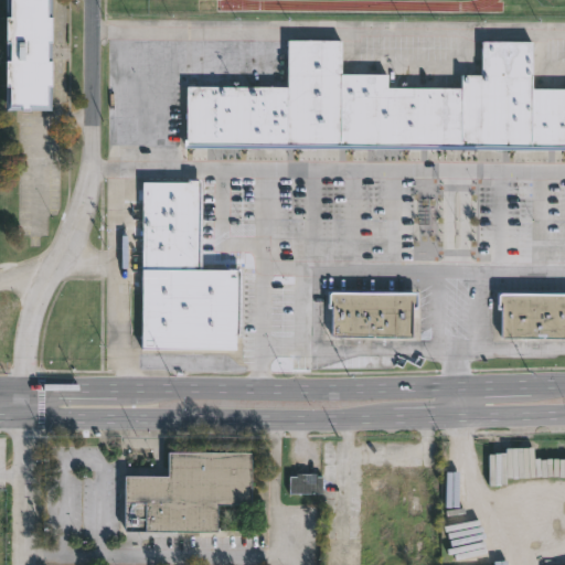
[(19,112),(7,112),(6,0),(52,0),(53,112),(19,112)]
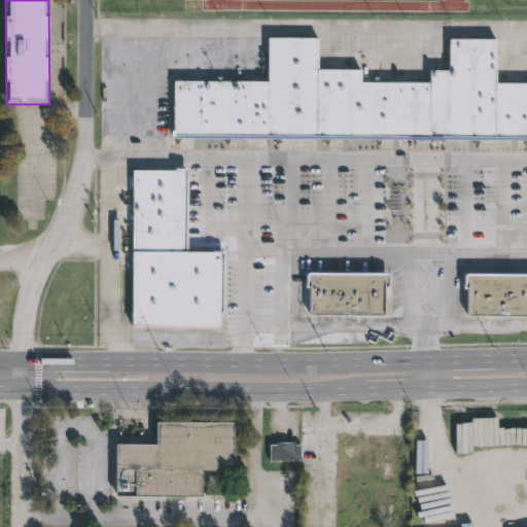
[(526,139),(171,136),(172,80),(267,81),(267,36),(317,37),(317,68),(360,68),(360,81),(429,81),(429,69),(449,69),(449,38),(495,38),(495,81),(526,81),(526,139)]
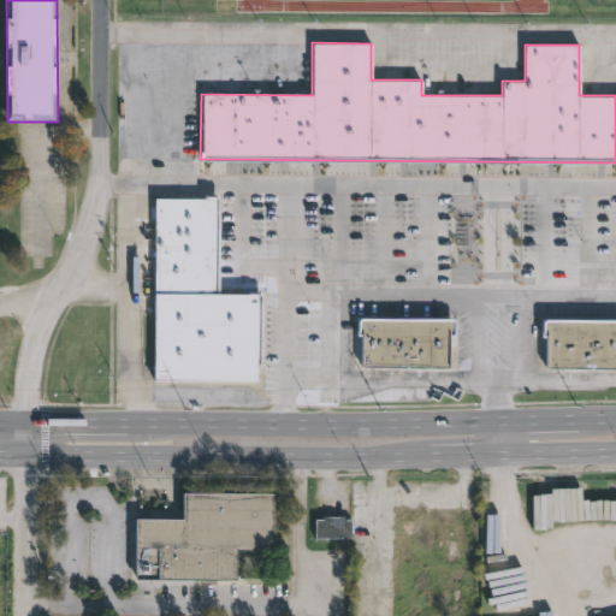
[(219,195),(218,291),(264,291),(262,365),(256,365),(256,380),(152,379),(154,199),(202,200),(202,195),(219,195)]
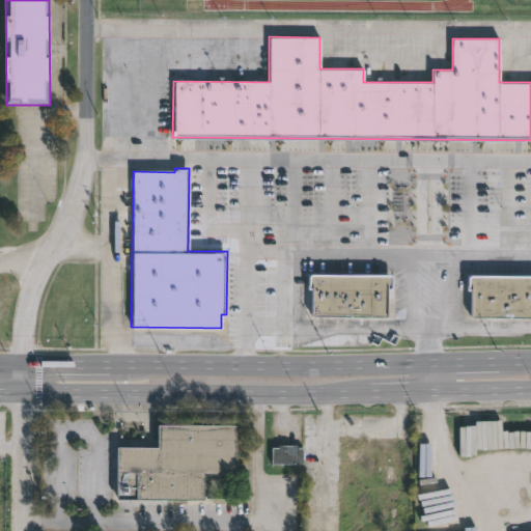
[(394,273),(394,288),(390,288),(390,315),(314,315),(314,286),(312,286),(312,273),(394,273)]
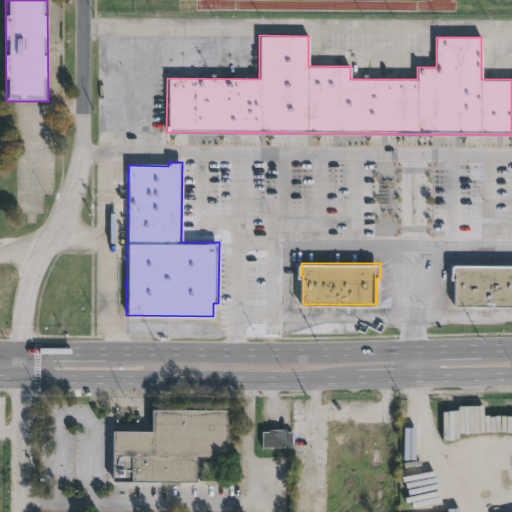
[(511,265),(511,305),(457,305),(457,276),(455,276),(455,265),(511,265)]
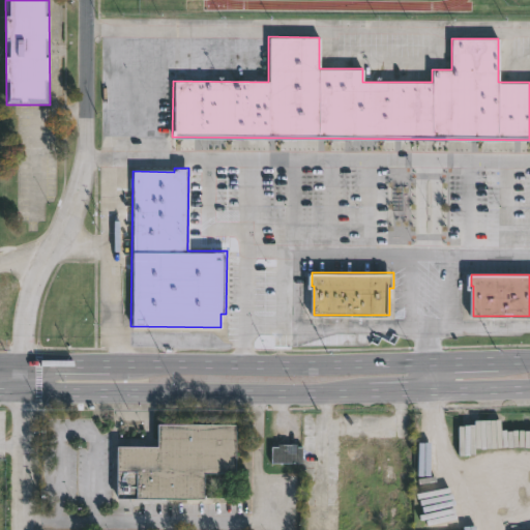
[(235,474),(204,474),(204,498),(117,498),(117,447),(156,447),(157,424),(235,425),(235,474)]
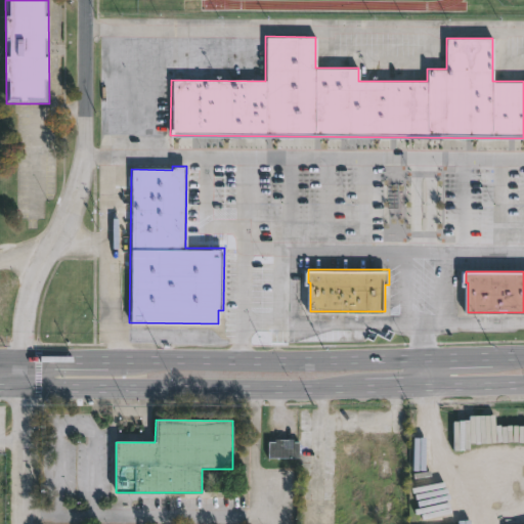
[(295,438),(295,441),(301,441),(301,457),(268,457),(268,440),(275,440),(275,438),(295,438)]
